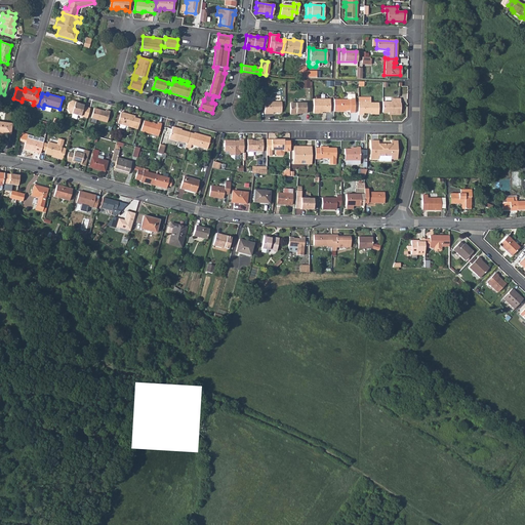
[(360,97),(360,102),(357,102),(357,115),(361,115),(362,113),(369,113),(369,114),(376,115),(376,103),(368,103),(369,97),(360,97)]
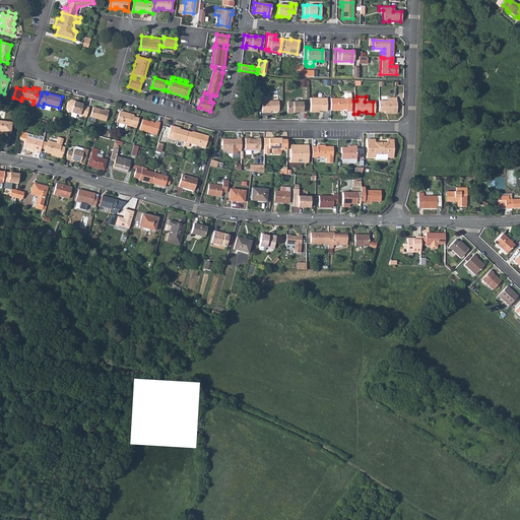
[(329,99),(329,111),(338,111),(338,110),(344,110),(344,112),(349,112),(349,98),(345,98),(344,99),(342,99),(329,99)]
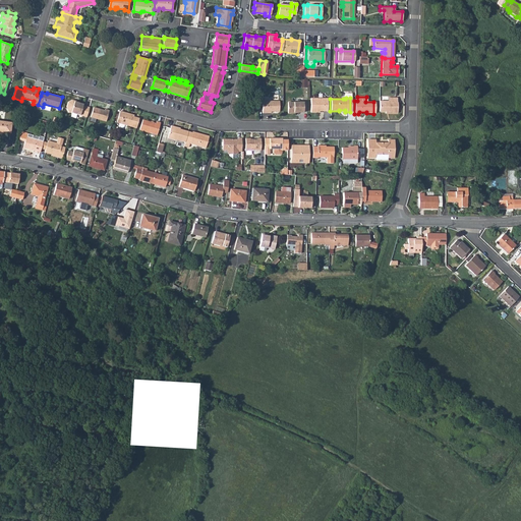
[(379,101),(378,112),(385,112),(385,111),(387,111),(387,113),(396,113),(396,103),(396,98),(387,98),(387,102),(379,101)]
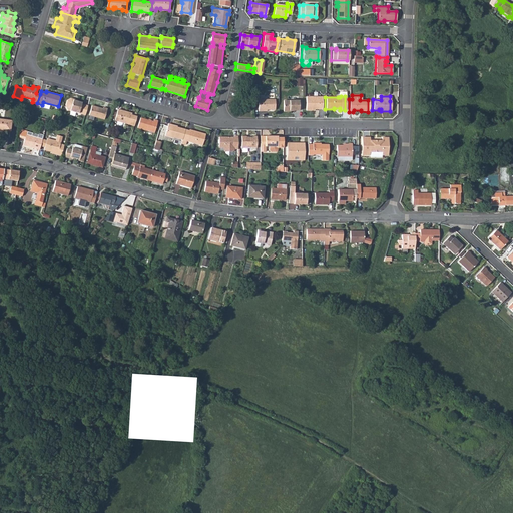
[(305,97),(305,110),(310,110),(312,109),(321,109),(321,97),(305,97)]
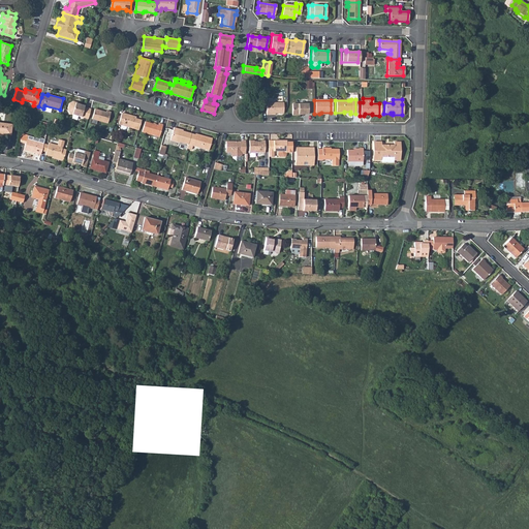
[(81,104),(76,103),(76,102),(74,101),(71,103),(69,110),(71,114),(89,119),(91,109),(85,106),(85,105),(81,104)]
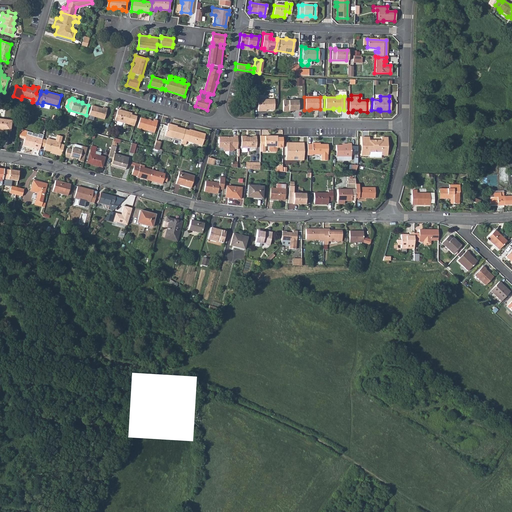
[(257,111),(261,111),(261,110),(264,110),(273,110),(273,99),(257,99),(257,111)]
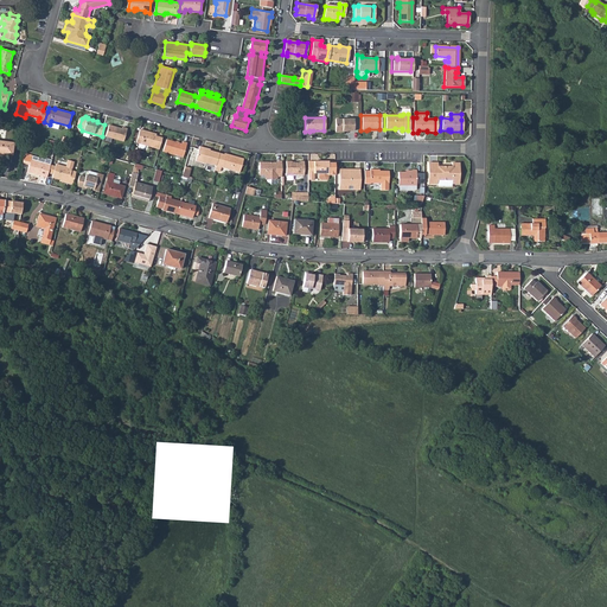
[(334,132),(342,133),(342,131),(346,132),(352,132),(352,120),(334,120),(334,132)]
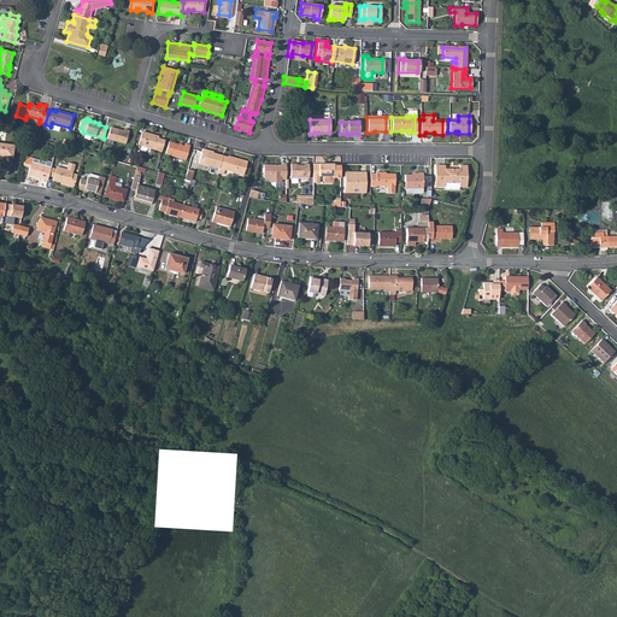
[(112,127),(109,139),(127,144),(130,130),(124,129),(124,130),(112,127)]
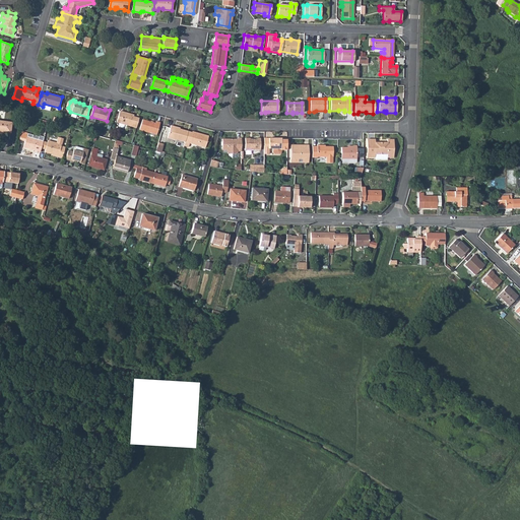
[(130,116),(127,115),(127,113),(120,111),(117,122),(127,125),(136,128),(139,118),(130,116)]
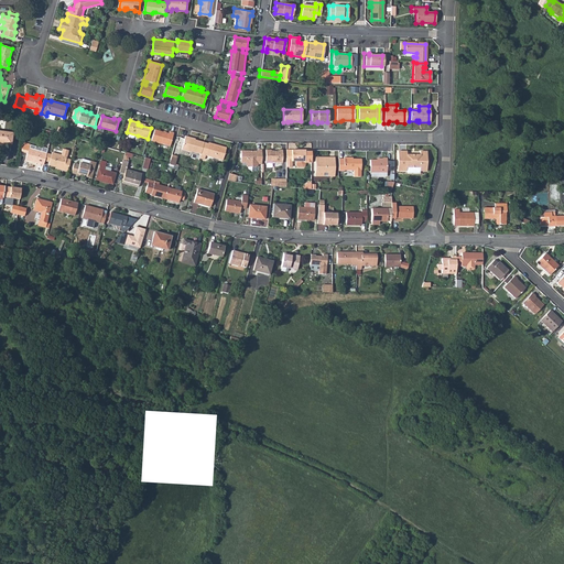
[(0,130),(0,142),(11,143),(12,132),(0,130)]
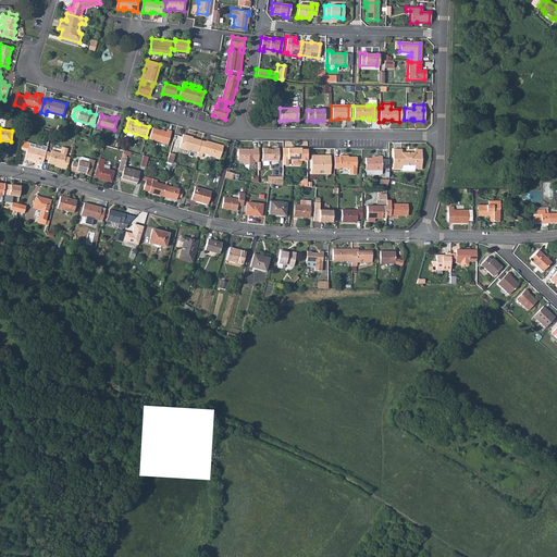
[(153,128),(150,139),(168,145),(172,132),(168,130),(166,132),(153,128)]
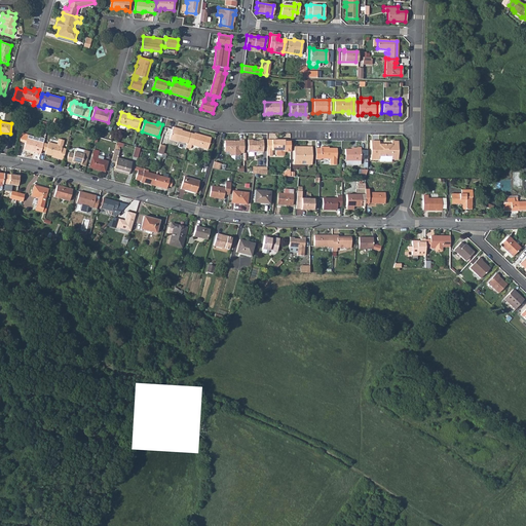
[(182,132),(182,130),(182,129),(173,126),(170,139),(179,142),(179,141),(187,143),(190,133),(184,130),(184,132),(182,132)]
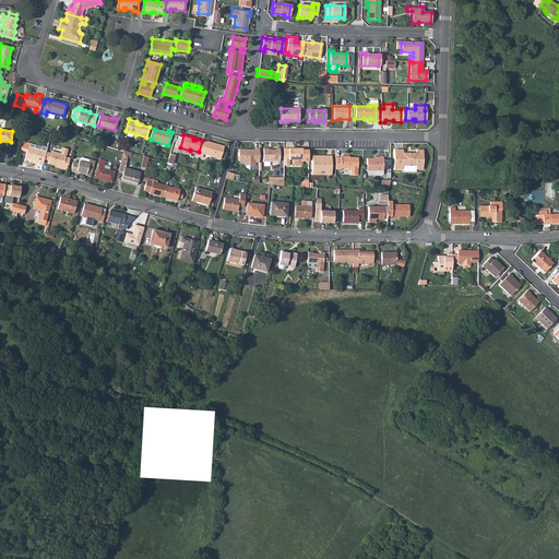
[(199,152),(198,156),(203,157),(204,154),(221,158),(224,145),(206,141),(206,142),(202,141),(199,152)]
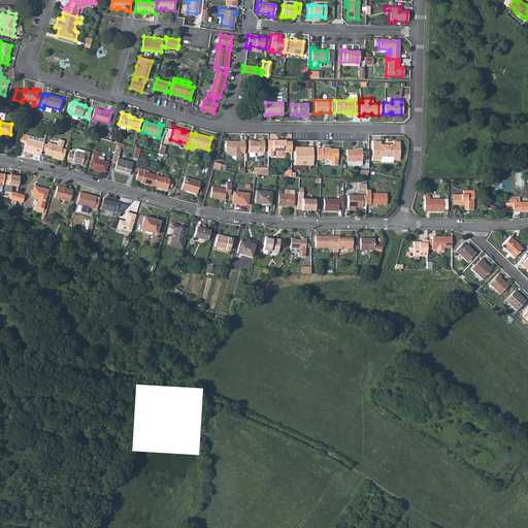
[(24,150),(40,154),(41,150),(43,143),(45,138),(39,137),(39,138),(21,134),(20,142),(26,143),(24,150)]
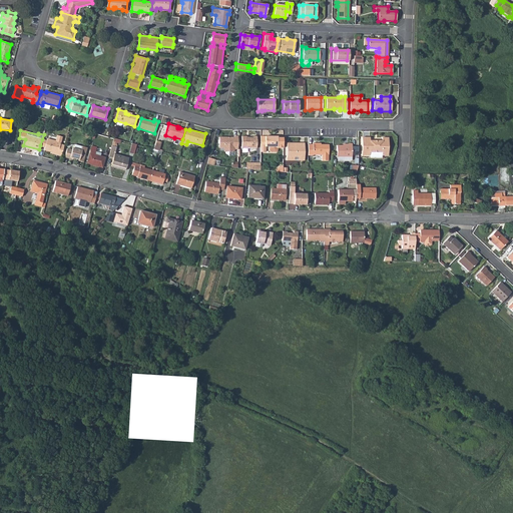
[(44,149),(51,151),(57,153),(57,154),(61,155),(64,145),(60,143),(62,136),(57,135),(56,140),(47,138),(46,140),(45,146),(44,149)]
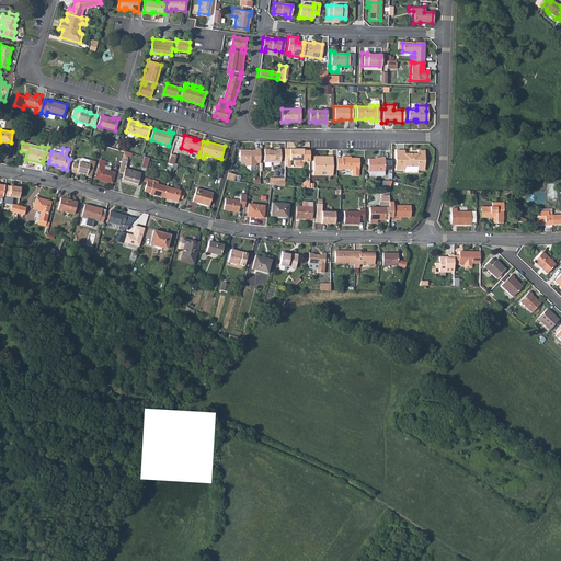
[(256,163),(261,163),(261,149),(256,149),(255,149),(255,150),(240,150),(240,161),(244,161),(244,164),(247,165),(254,167),(256,164),(256,163)]
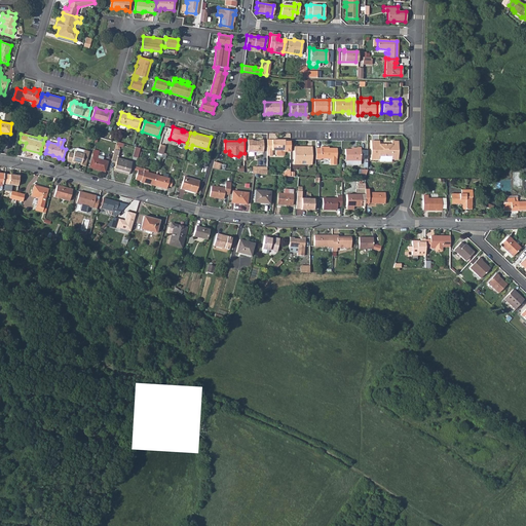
[(248,140),(248,152),(263,152),(263,140),(259,140),(258,141),(253,141),(252,140),(248,140)]
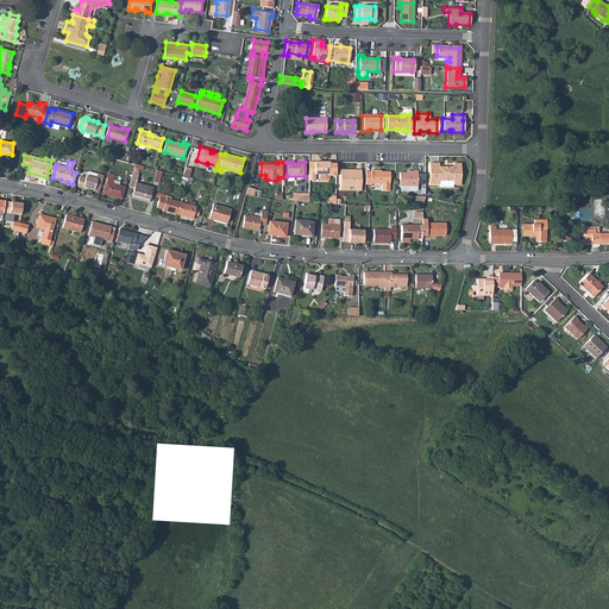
[(330,162),(309,162),(309,176),(309,181),(315,181),(315,174),(328,175),(328,176),(336,176),(336,164),(330,163),(330,162)]
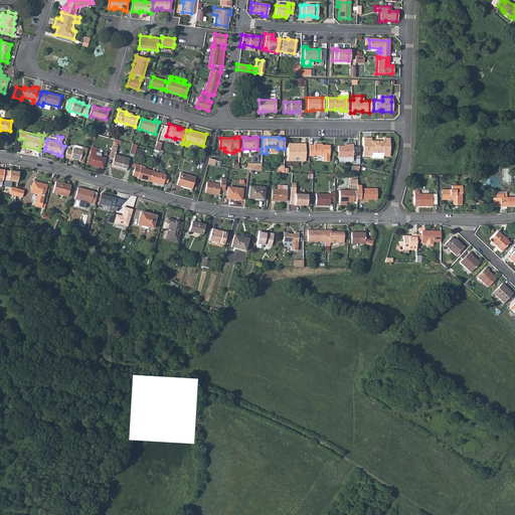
[(363,152),(362,156),(371,156),(371,153),(382,153),(383,157),(389,157),(389,139),(383,139),(383,142),(371,142),(371,139),(363,139),(363,148),(364,148),(364,152),(363,152)]
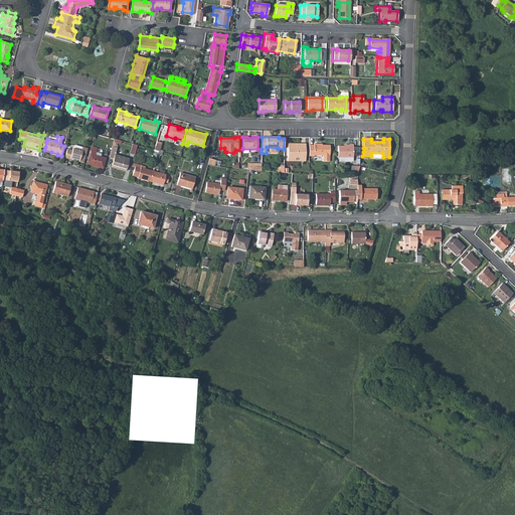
[(288,161),(293,161),(294,157),(301,157),(301,161),(305,161),(305,144),(288,143),(288,161)]
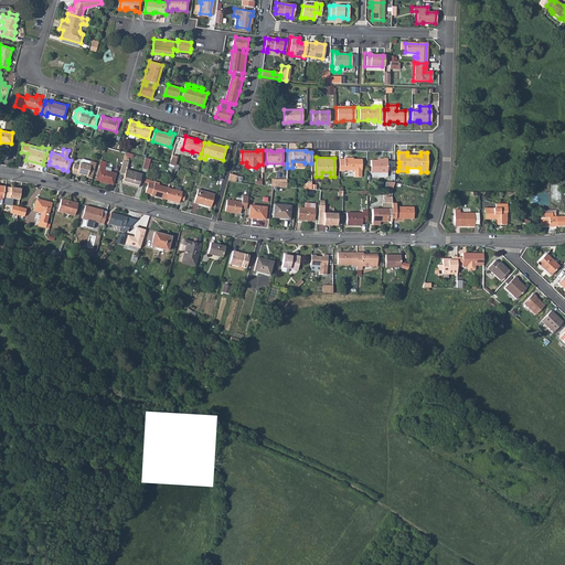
[(344,159),(339,159),(339,172),(344,172),(344,171),(353,171),(353,178),(361,178),(361,171),(361,160),(353,159),(351,159),(351,158),(344,158),(344,159)]
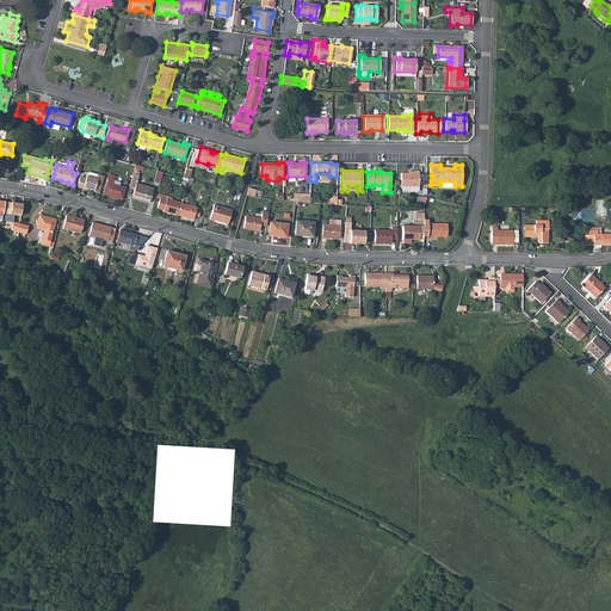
[(408,173),(401,173),(400,187),(409,187),(409,192),(417,192),(418,191),(419,172),(414,171),(414,172),(414,174),(408,173)]
